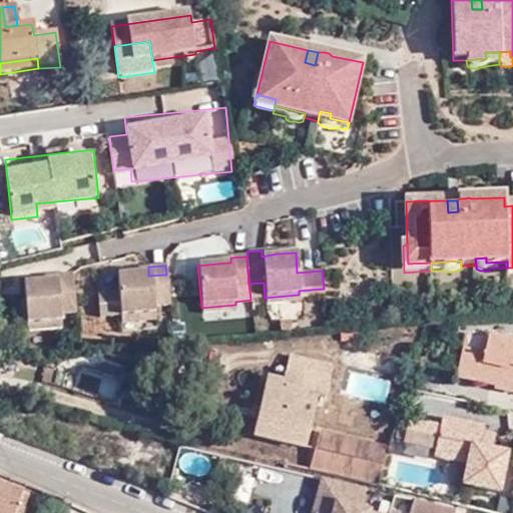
[(169,306),(166,275),(148,276),(148,272),(136,274),(117,275),(119,293),(98,295),(100,318),(120,316),(155,314),(155,307),(169,306)]
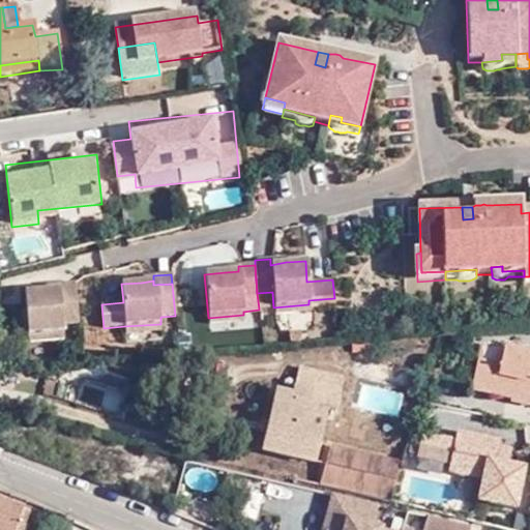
[(74,283),(58,283),(59,289),(59,292),(75,291),(74,283)]
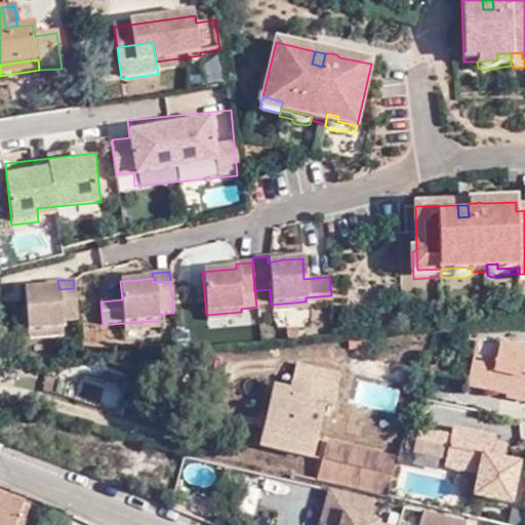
[(61,322),(77,320),(74,288),(58,289),(58,286),(44,287),(24,288),(27,329),(61,327),(61,322)]
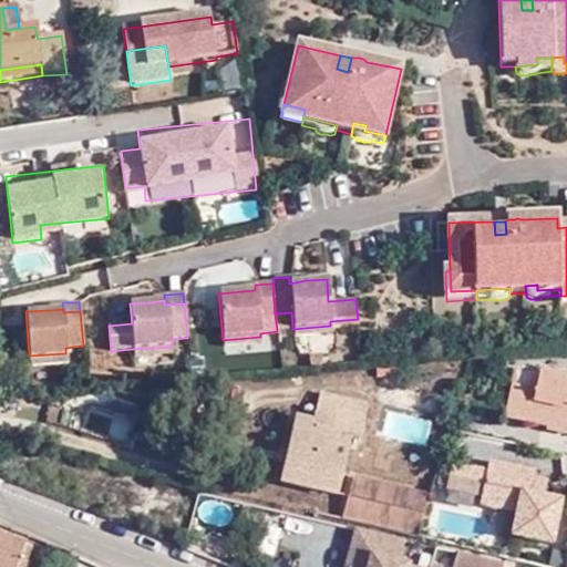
[(277,330),(292,329),(291,312),(275,313),(277,330)]
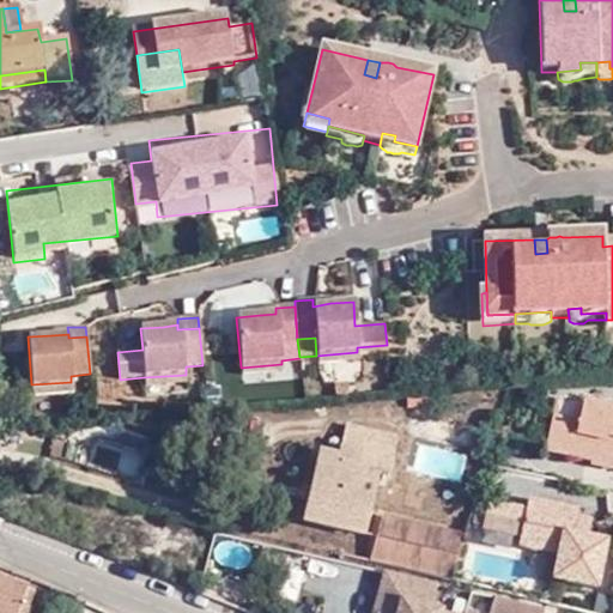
[(357,362),(357,352),(316,356),(317,364),(357,362)]
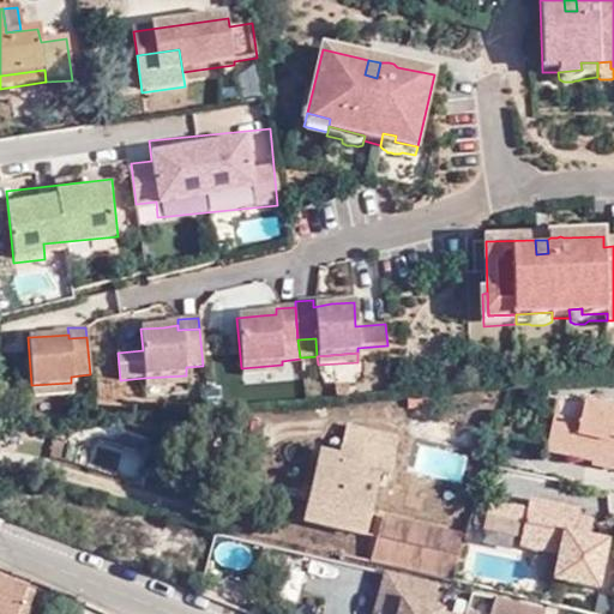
[(283,373),(282,365),(241,368),(241,377),(283,373)]
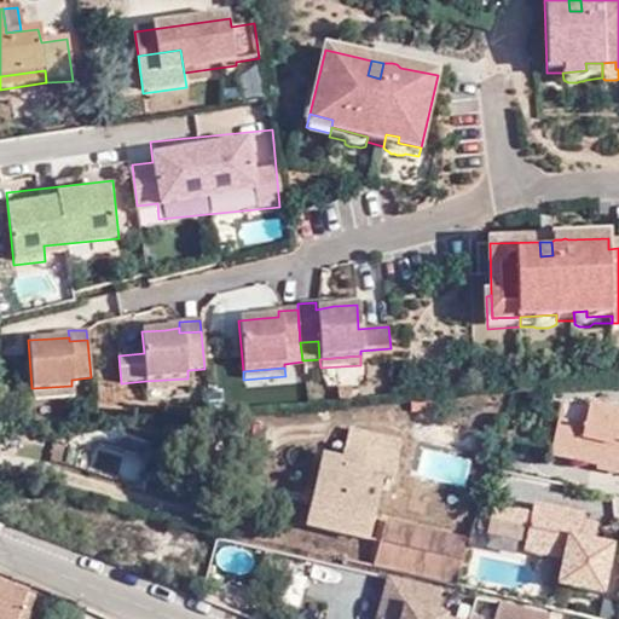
[(189,387),(187,379),(145,381),(146,389),(189,387)]
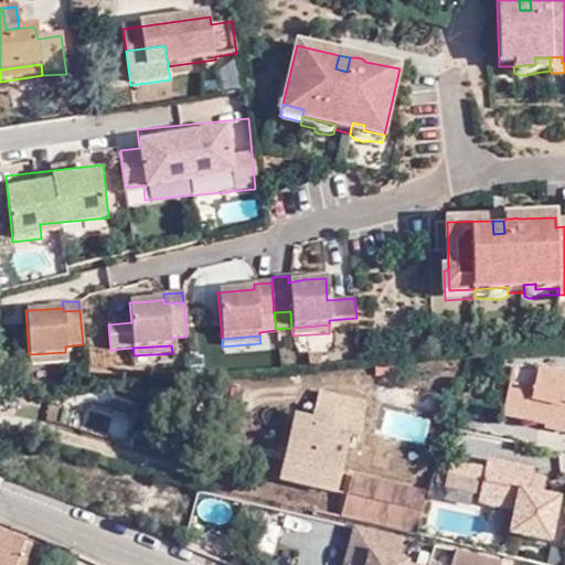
[(66,361),(65,352),(29,354),(29,363),(66,361)]
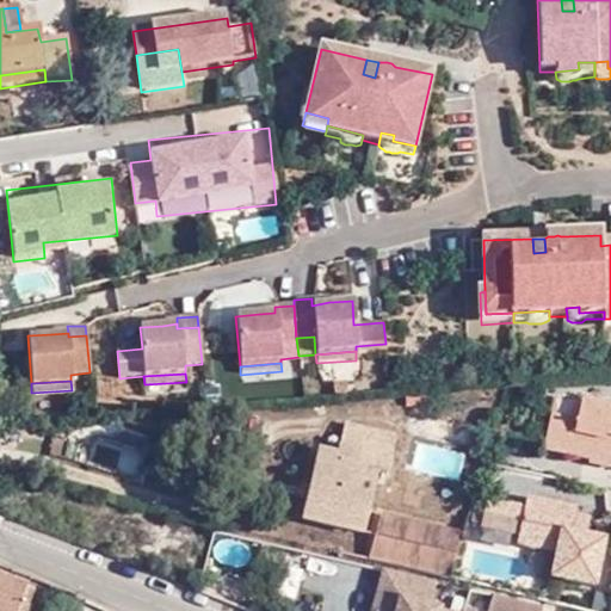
[(344,382),(332,383),(333,396),(345,395),(344,382)]
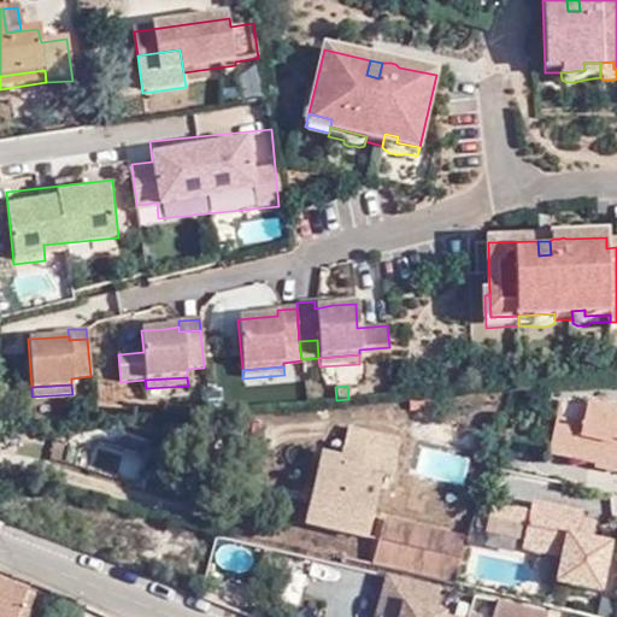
[(616,415),(587,409),(582,428),(558,422),(548,457),(597,466),(599,459),(616,463),(616,415)]
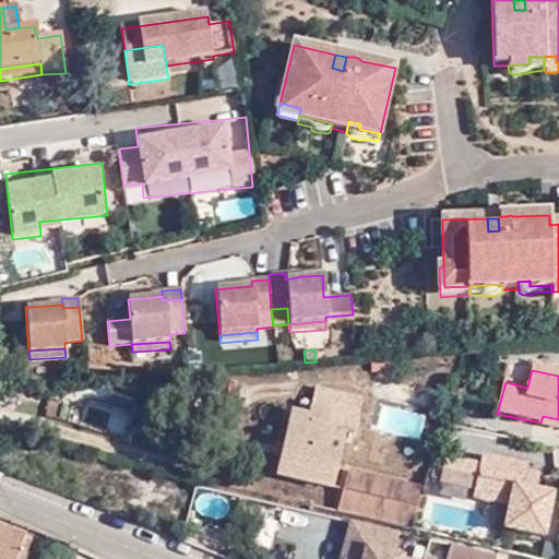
[(280,471),(333,486),(351,430),(358,432),(369,400),(323,387),(314,414),(298,409),(280,471)]
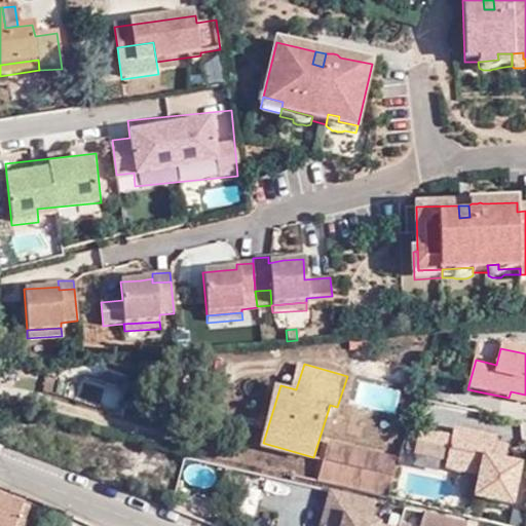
[(58,378),(47,375),(43,389),(53,392),(58,378)]
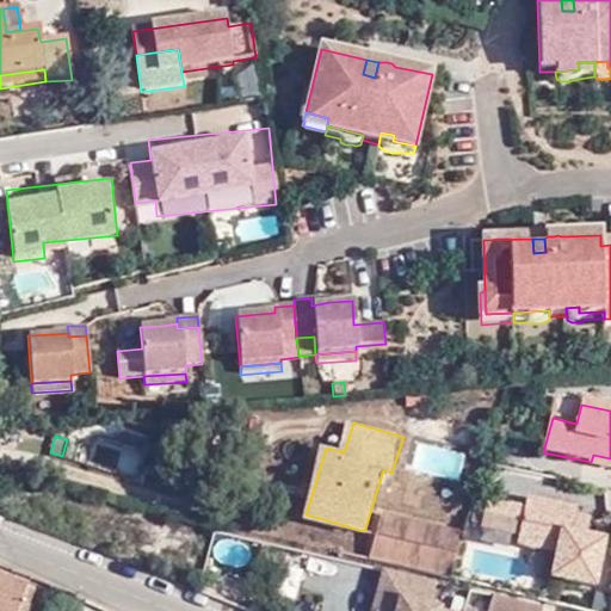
[(141,470),(141,445),(106,445),(106,470),(141,470)]
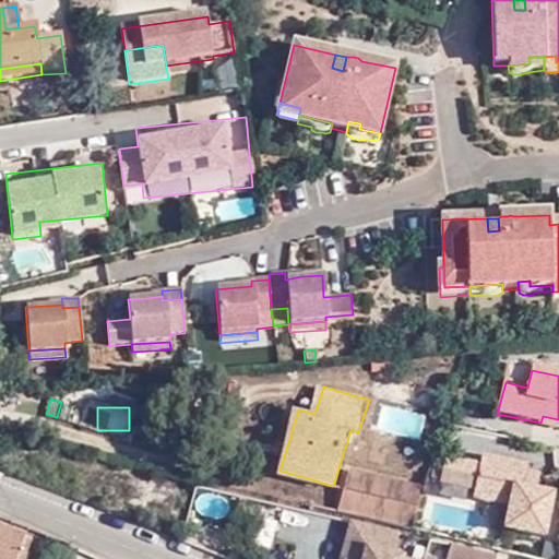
[(558,432),(558,419),(543,416),(540,423),(538,428),(558,432)]
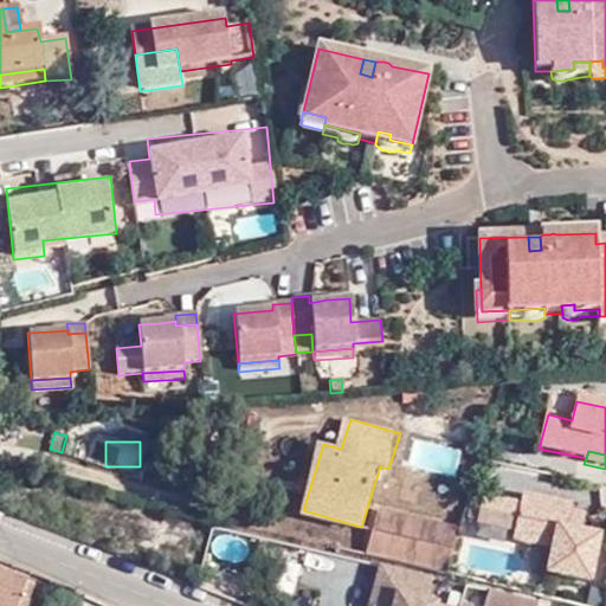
[(550,540),(548,550),(542,573),(586,585),(597,537),(577,533),(563,529),(568,513),(569,507),(521,494),(517,504),(511,530),(550,540)]
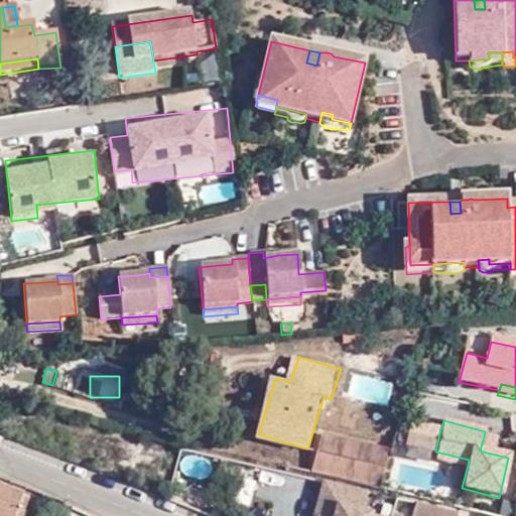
[(435,452),(440,429),(411,421),(410,424),(406,443),(406,446),(434,455),(435,452)]
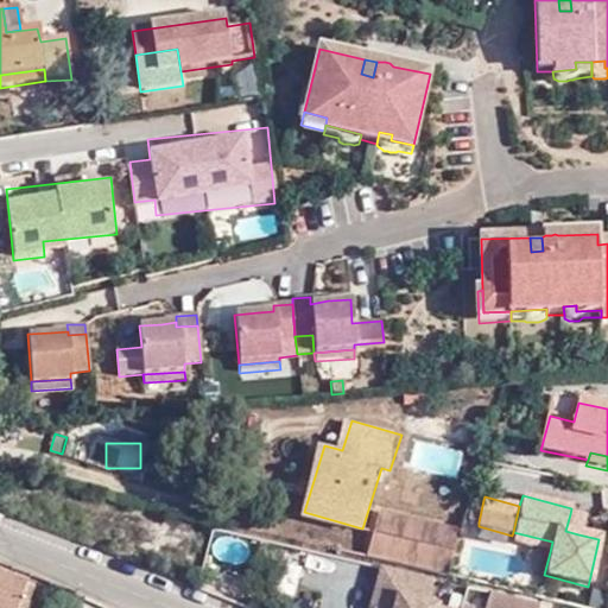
[(468,520),(479,523),(483,500),(474,498),(468,520)]
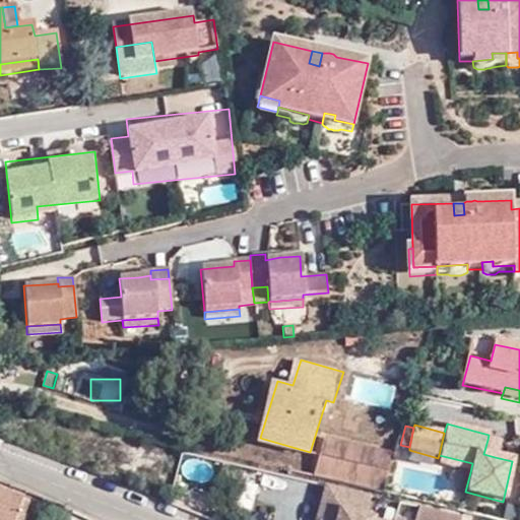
[(316,476),(383,494),(395,454),(326,437),(316,476)]
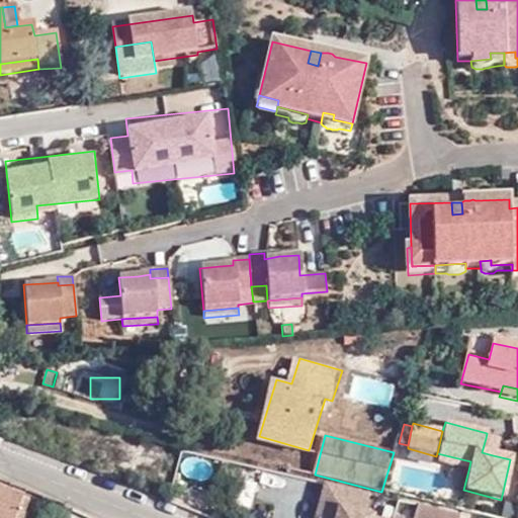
[(497,441),(486,438),(482,452),(493,455),(497,441)]
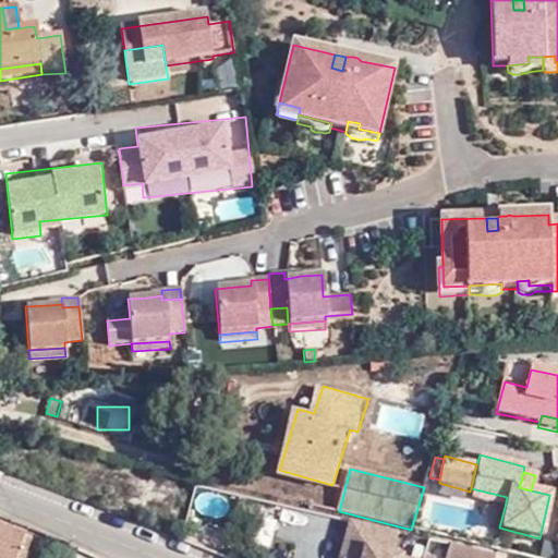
[(507,497),(471,488),(470,492),(469,497),(505,507),(507,497)]
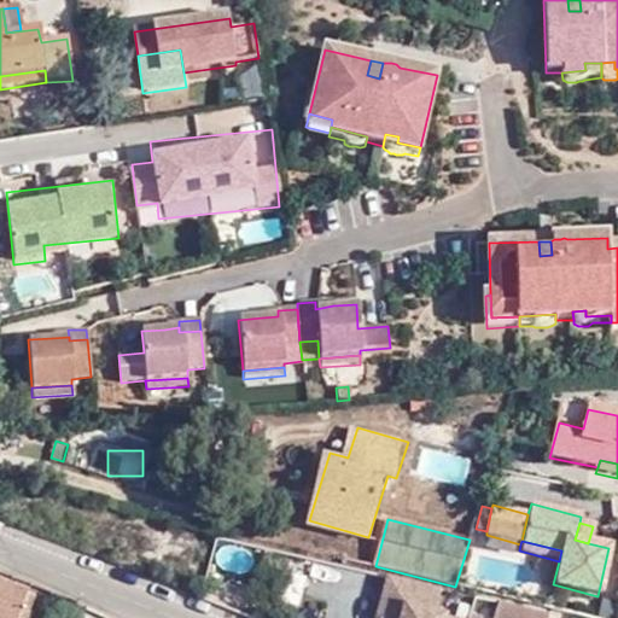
[(436,613),(442,589),(389,576),(378,617),(447,617),(448,617),(436,613)]
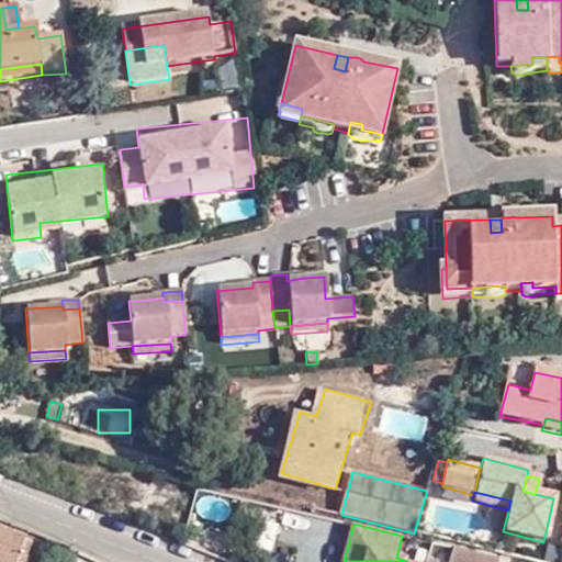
[(0,561),(40,561),(20,553),(25,538),(0,527),(0,561)]
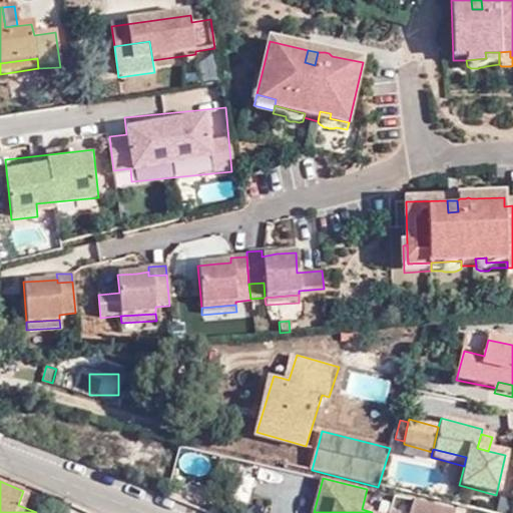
[(455,512),(456,512),(415,501),(410,512),(455,512)]
